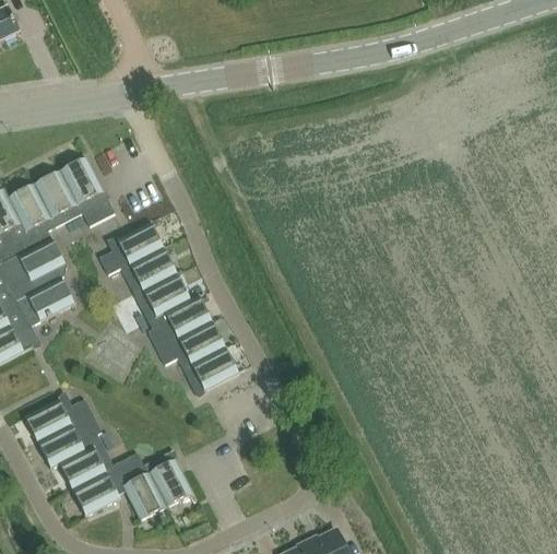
[(0,40),(20,32),(3,0),(0,0),(0,40)]
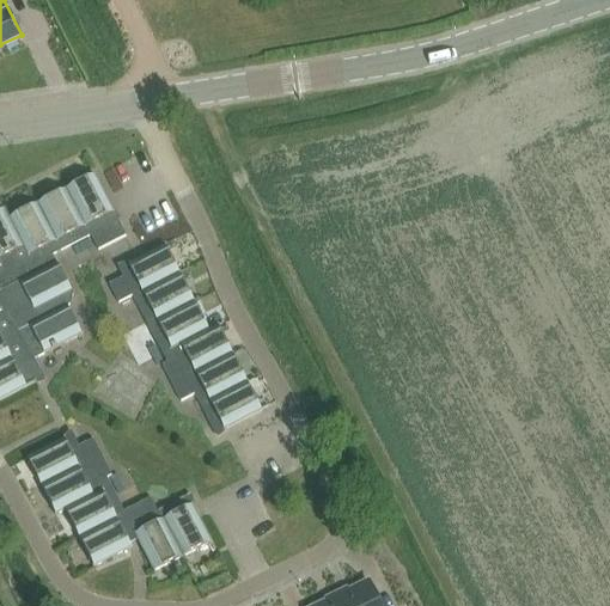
[(97,245),(123,232),(92,171),(7,215),(2,204),(0,206),(0,396),(36,378),(44,373),(35,355),(81,330),(68,305),(74,288),(54,250),(90,231),(97,245)]
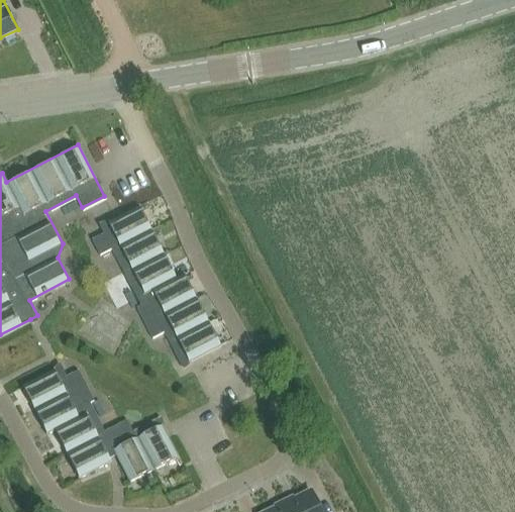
[(101,231),(89,237),(98,253),(109,246),(139,302),(135,305),(151,335),(164,329),(182,363),(189,359),(189,360),(220,342),(183,270),(176,273),(138,201),(104,220),(97,224),(101,231)]
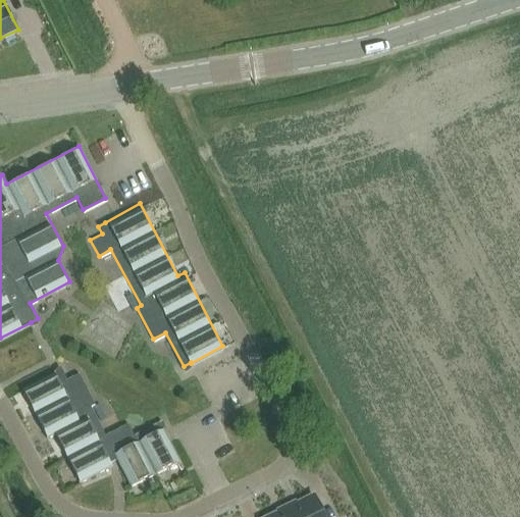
[(53,370),(20,386),(46,435),(53,432),(78,479),(116,459),(131,485),(179,459),(163,427),(159,420),(134,433),(127,421),(104,432),(90,404),(94,402),(78,371),(65,377),(60,366),(53,370)]
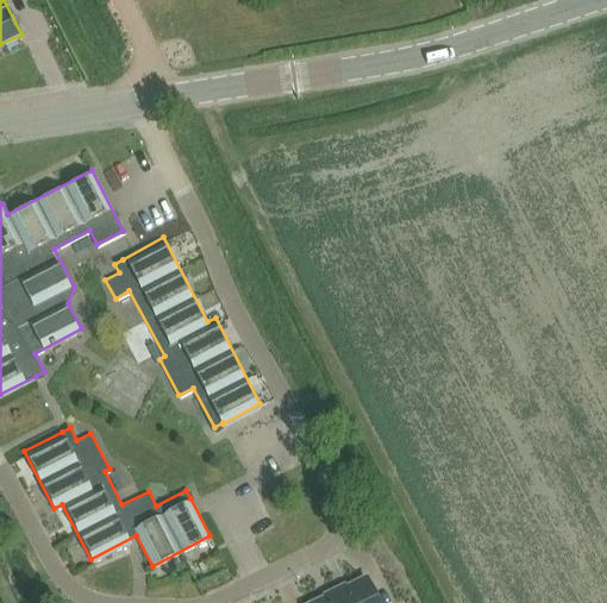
[(379,602),(365,575),(335,589),(340,602),(379,602)]
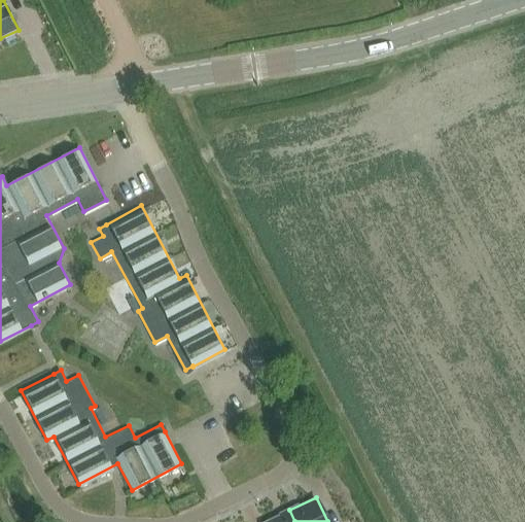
[(294,521),(289,510),(264,521),(294,521)]
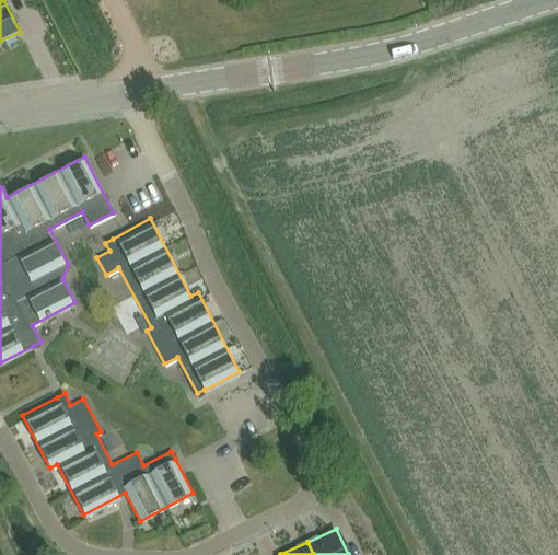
All buildings are outlined.
